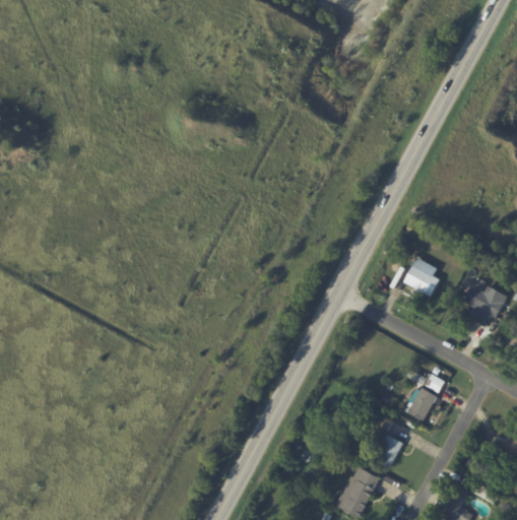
[(424,293),(403,281),(413,264),(439,278),(430,297),(424,293)]
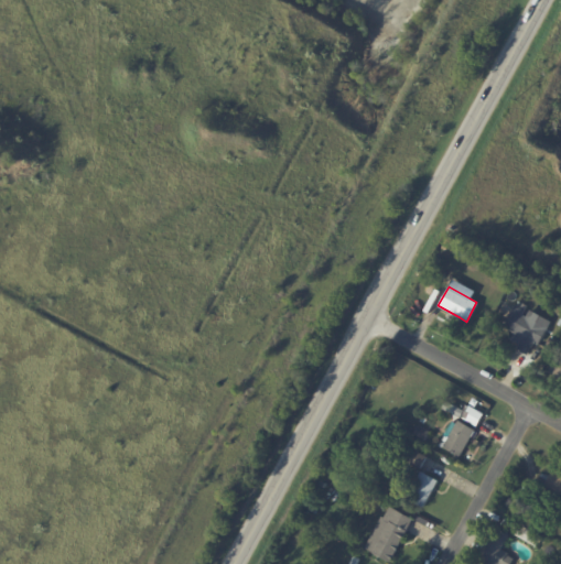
[(524,351),(517,347),(518,344),(510,339),(514,333),(503,326),(515,304),(524,310),(521,314),(547,328),(538,344),(532,342),(527,353),(524,351)]
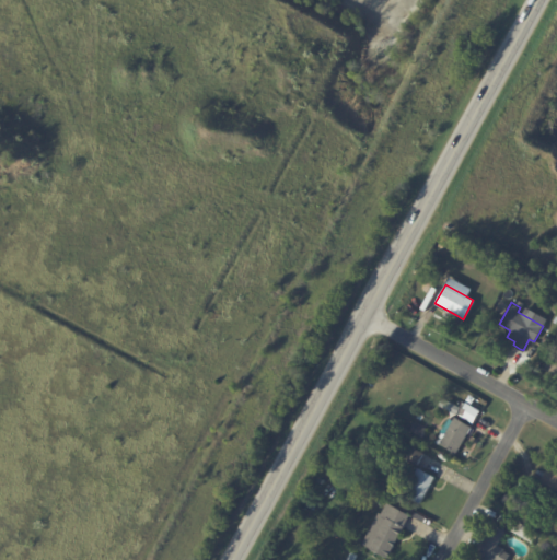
[(545,336),(550,338),(547,346),(542,342),(545,336)]
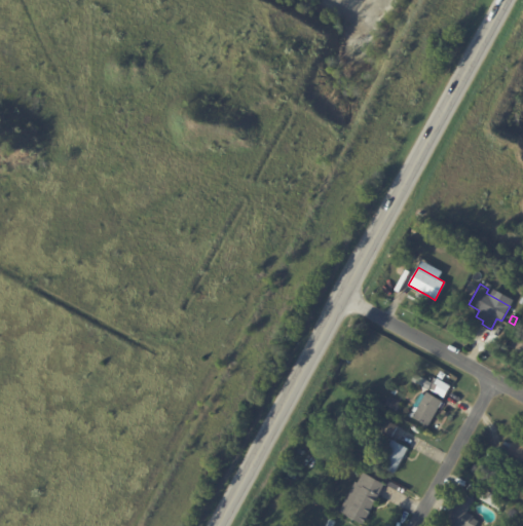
[(522,362),(522,360),(522,353),(510,346),(519,331),(522,333),(522,362)]
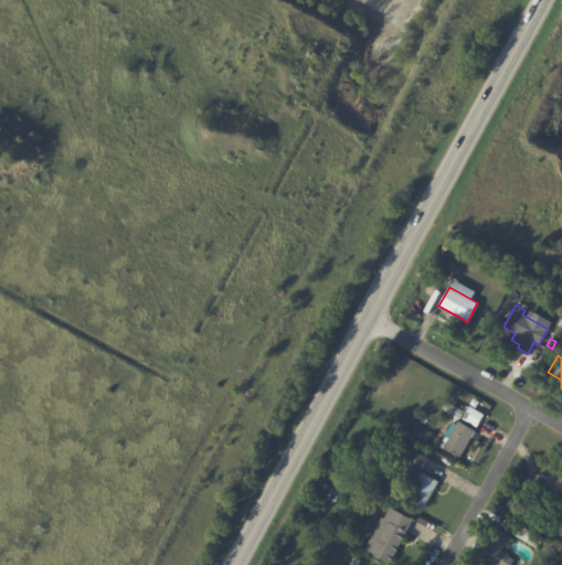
[(445,402),(464,411),(460,417),(442,408),(445,402)]
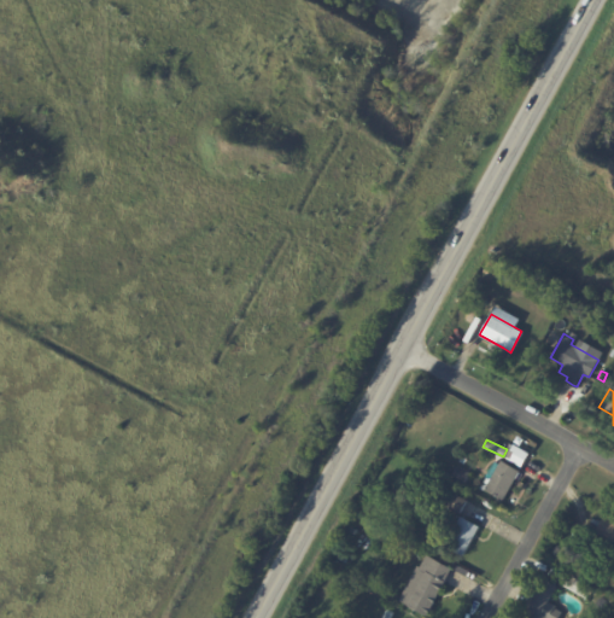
[(518,472),(502,500),(484,489),(501,460),(519,471),(518,472)]
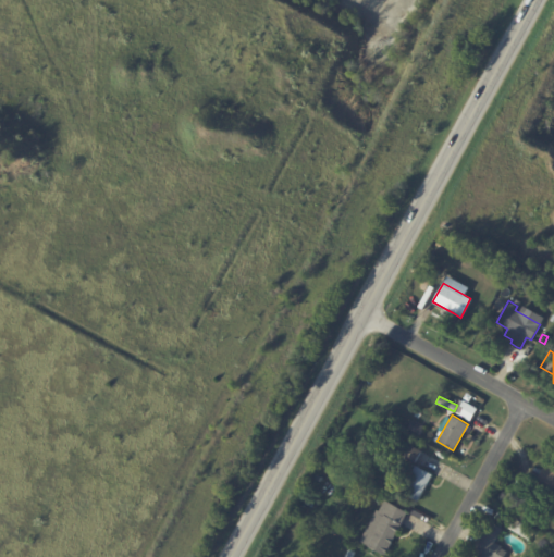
[(419,424),(422,426),(418,434),(407,428),(411,420),(419,424)]
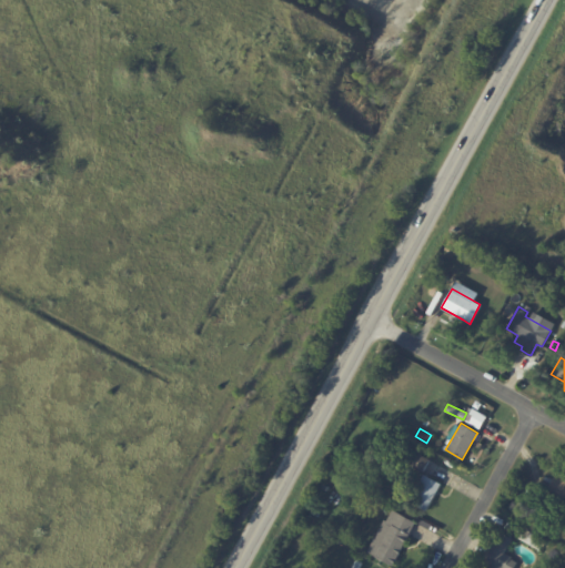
[(429,460),(422,473),(404,464),(412,450),(429,459),(429,460)]
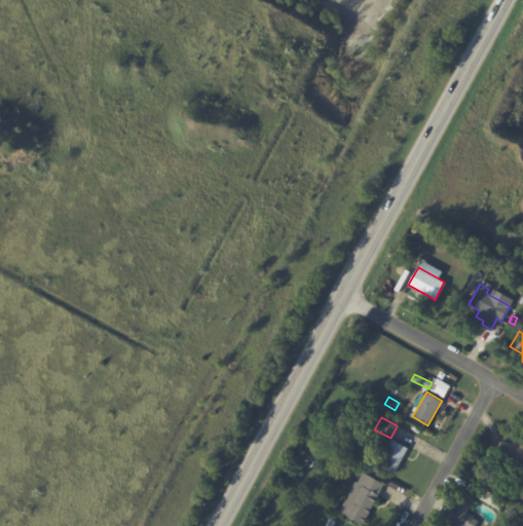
[(513,456),(508,453),(516,438),(522,441),(522,470),(516,465),(519,459),(513,456)]
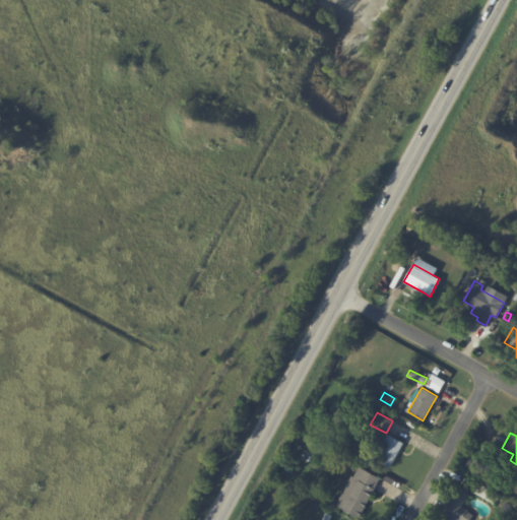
[(387,434),(402,443),(389,467),(374,459),(387,434)]
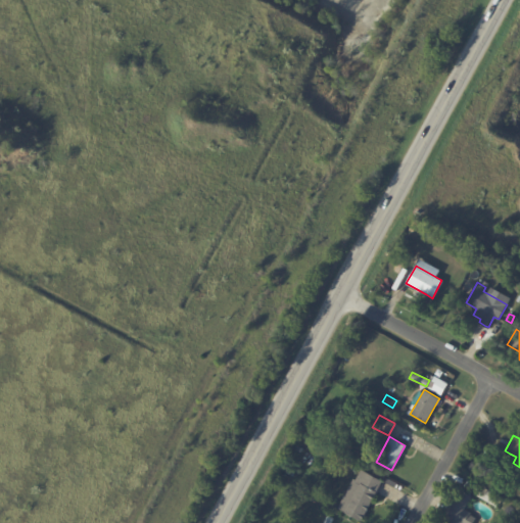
[(381,482),(361,521),(336,509),(352,478),(355,479),(360,469),(382,481),(381,482)]
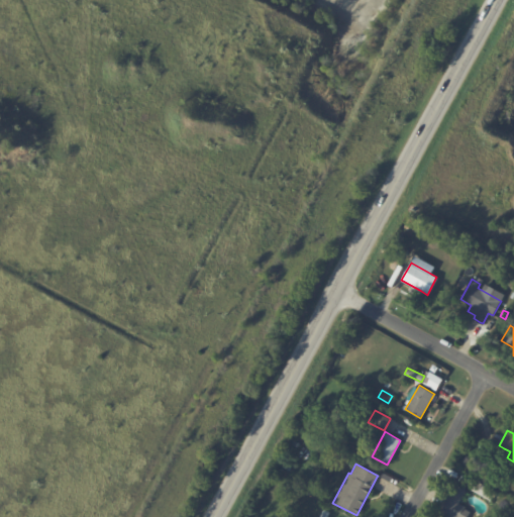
[(466,490),(458,503),(465,507),(464,508),(471,512),(468,516),(446,516),(448,513),(441,510),(455,485),(466,490)]
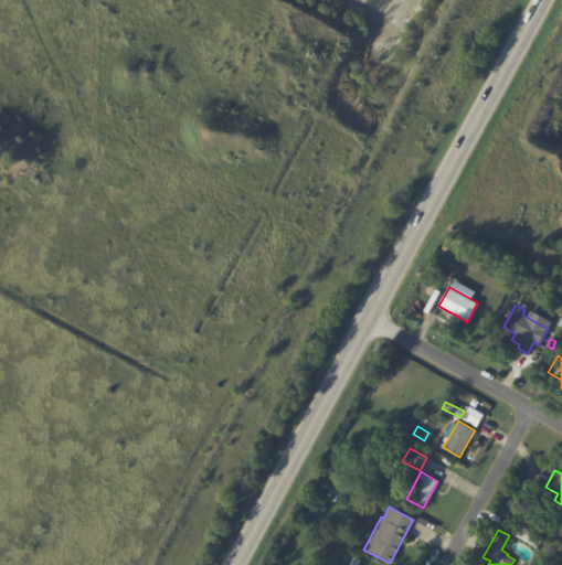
[(527,531),(536,536),(532,542),(523,536),(527,531)]
